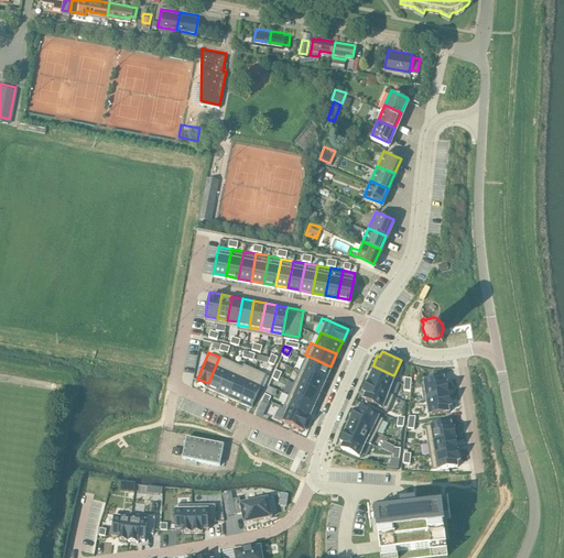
[(219,357),(208,383),(218,387),(230,359),(220,354),(219,357)]
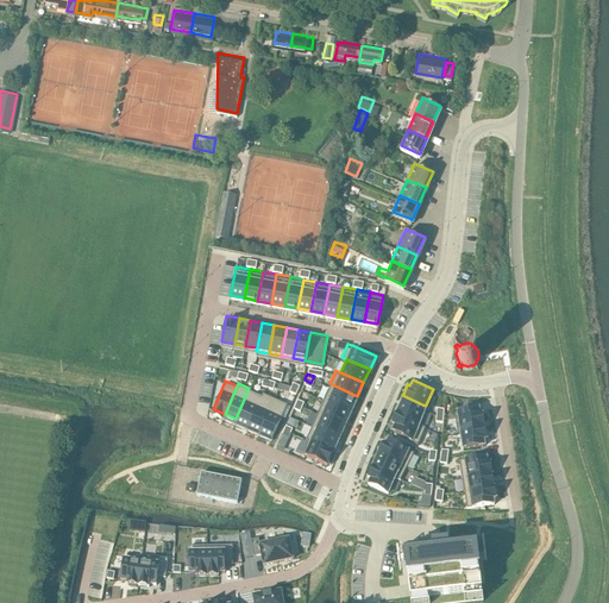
[(330,383),(324,396),(328,399),(351,409),(357,396),(334,385),(330,383)]
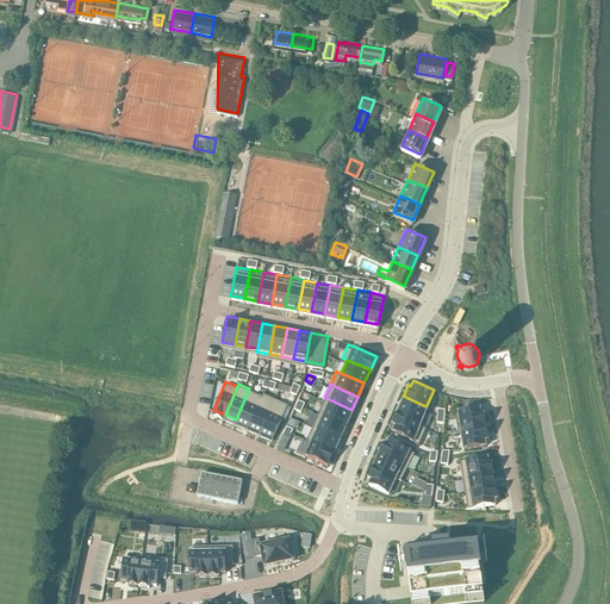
[(249,388),(236,419),(248,425),(262,394),(249,388)]
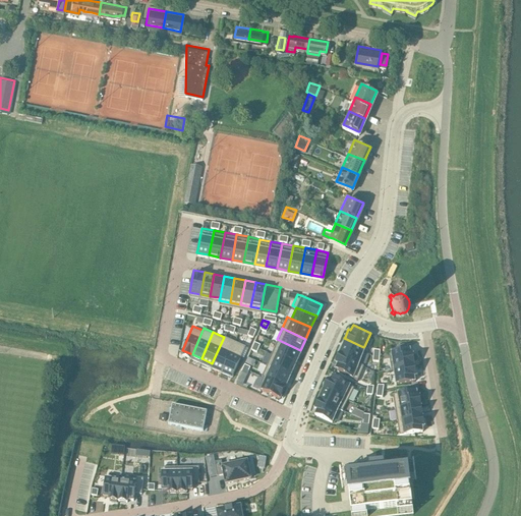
[(224,337),(212,363),(221,367),(234,339),(225,335),(224,337)]
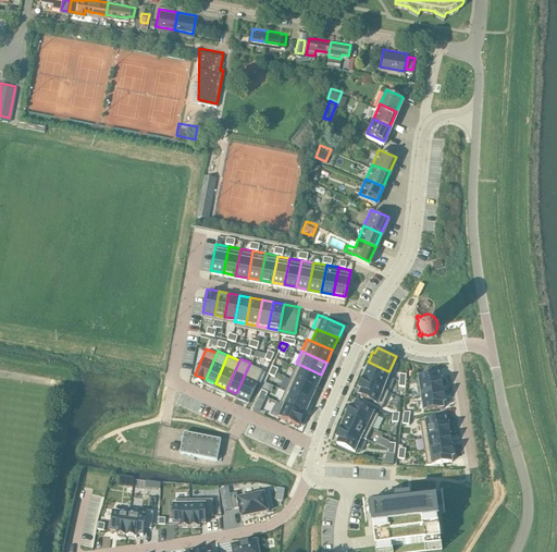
[(368,362),(363,373),(384,382),(388,371),(368,362)]
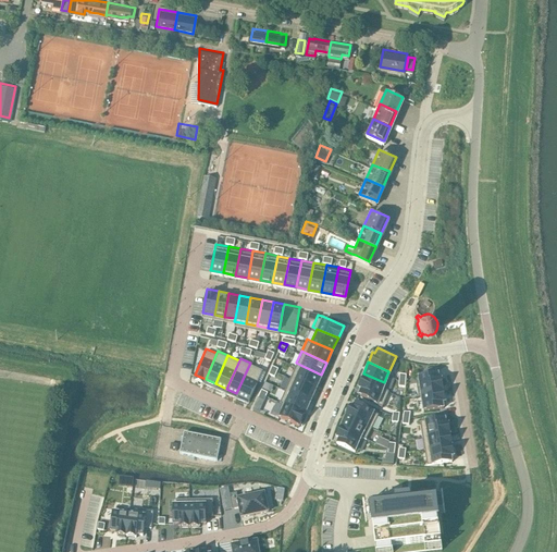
[(250,363),(236,393),(247,397),(261,367),(250,363)]
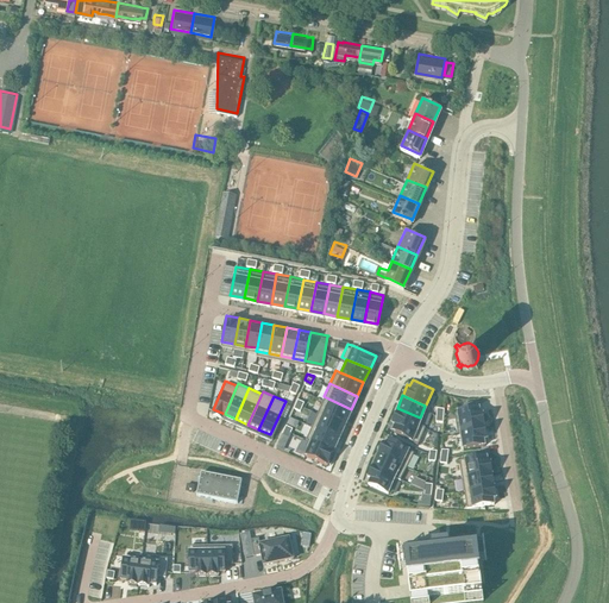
[(324,396),(318,409),(322,412),(345,422),(351,409),(328,399),(324,396)]
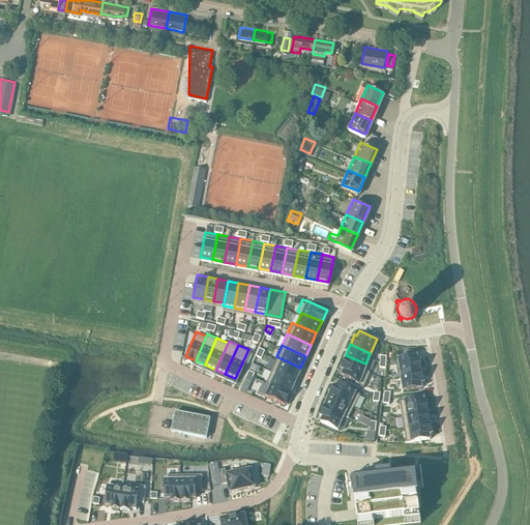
[(404,353),(395,354),(398,370),(400,370),(421,367),(420,356),(417,356),(416,351),(415,352),(414,346),(403,347),(404,353)]
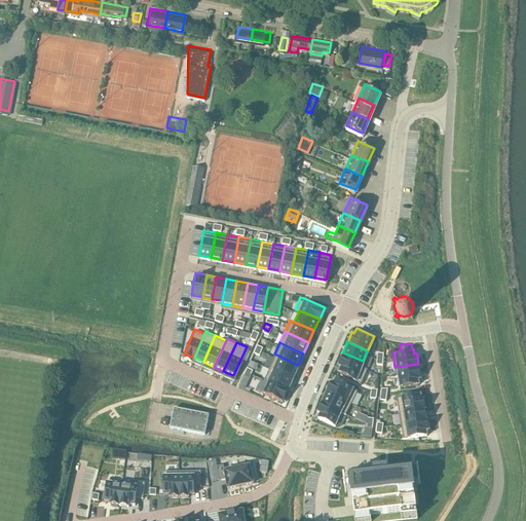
[(341,363),(338,368),(355,375),(357,375),(360,377),(366,363),(363,361),(343,352),(342,354),(339,362),(341,363)]
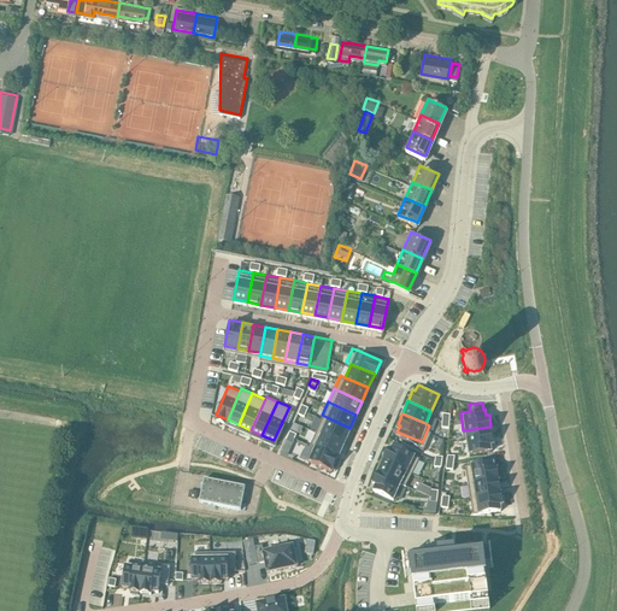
[(322,415),(316,428),(321,430),(344,441),(350,428),(327,417),(322,415)]
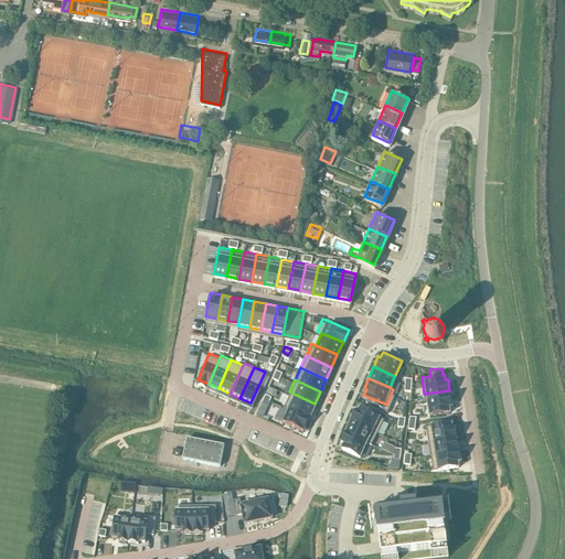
[(449,390),(426,394),(429,410),(449,407),(448,401),(451,400),(449,390)]
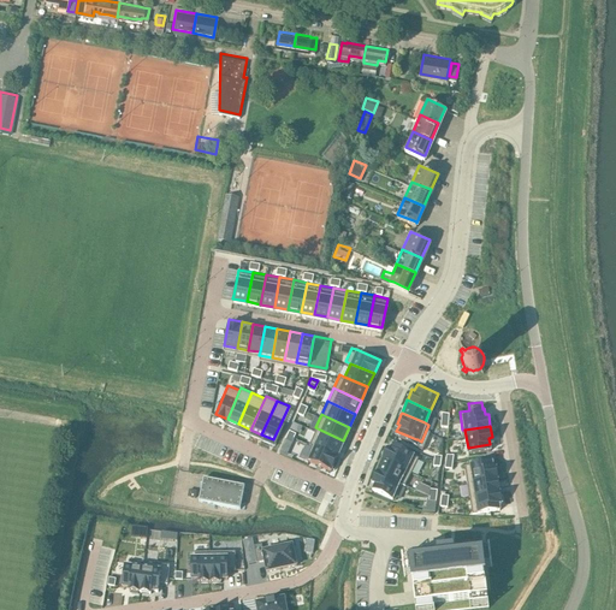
[(315,427),(309,442),(312,443),(314,444),(337,454),(343,440),(320,430),(315,427)]
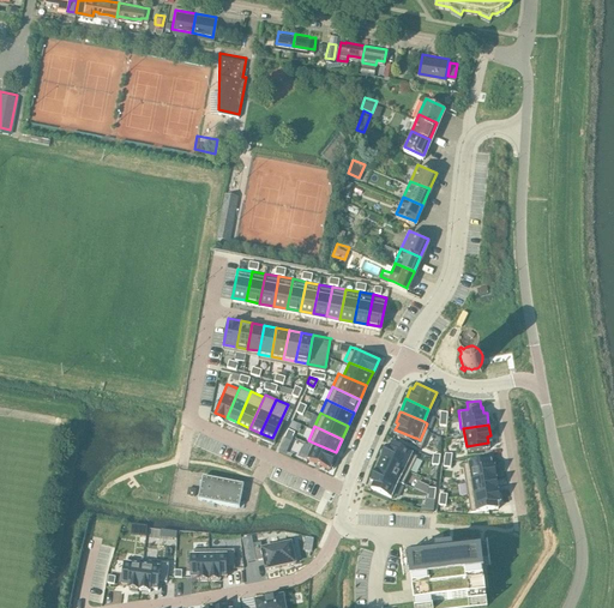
[(383,451),(381,453),(404,463),(409,465),(416,449),(411,447),(411,446),(391,438),(389,444),(386,443),(383,451)]
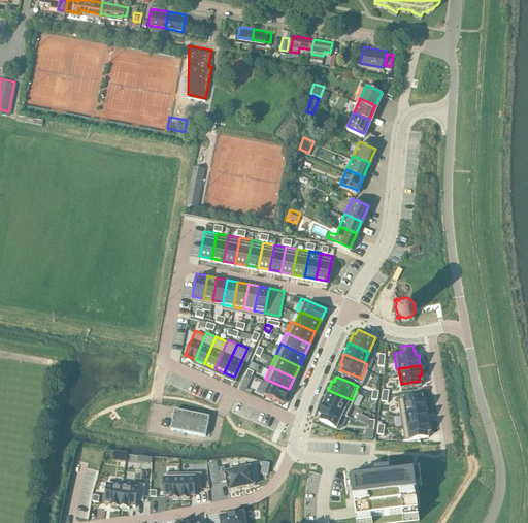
[(267,380),(262,391),(264,392),(284,400),(289,389),(269,381),(267,380)]
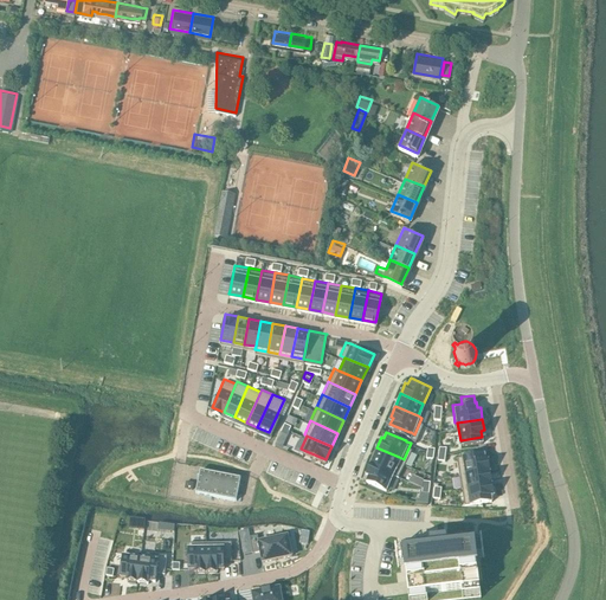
[(376,447),(371,459),(393,470),(398,471),(404,459),(399,457),(376,447)]
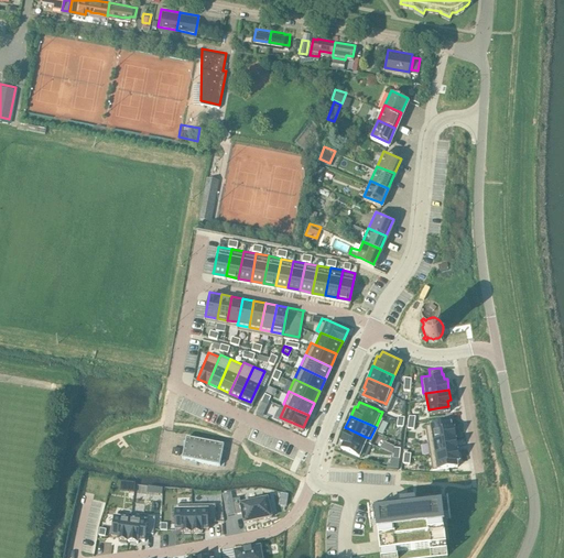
[(431,420),(425,422),(427,438),(433,437),(456,434),(454,422),(451,423),(451,417),(430,419),(431,420)]
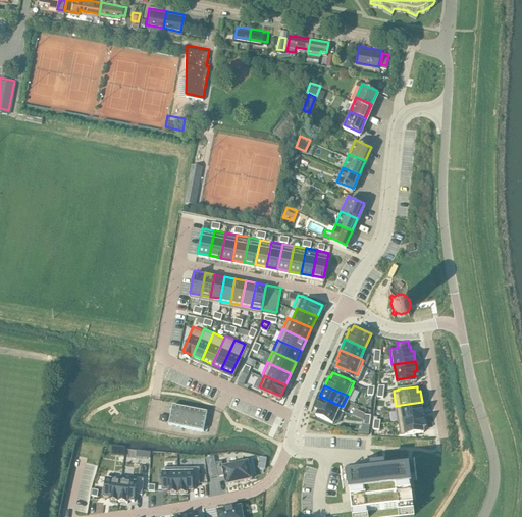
[(317,406),(315,411),(332,419),(338,406),(338,405),(319,396),(319,397),(315,405),(317,406)]
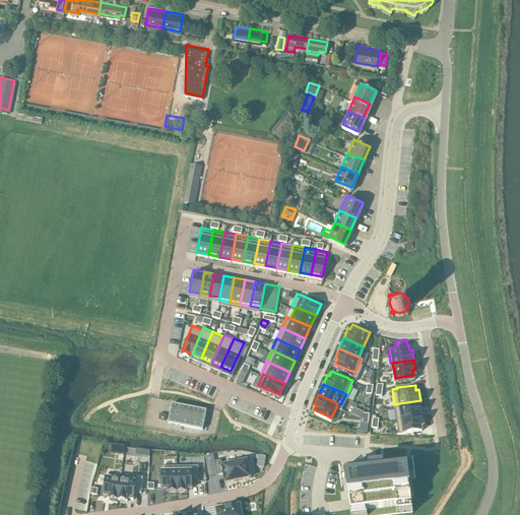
[(172,400),(169,420),(203,427),(207,406),(172,400)]
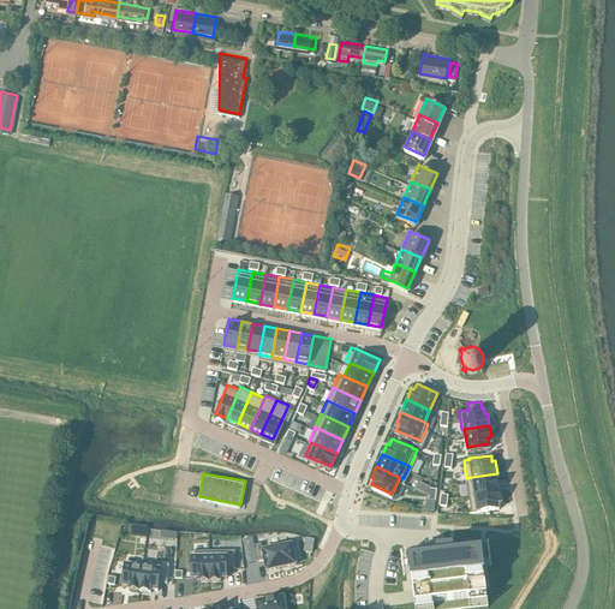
[(472,477),(466,478),(469,490),(475,490),(499,485),(497,473),(472,477)]
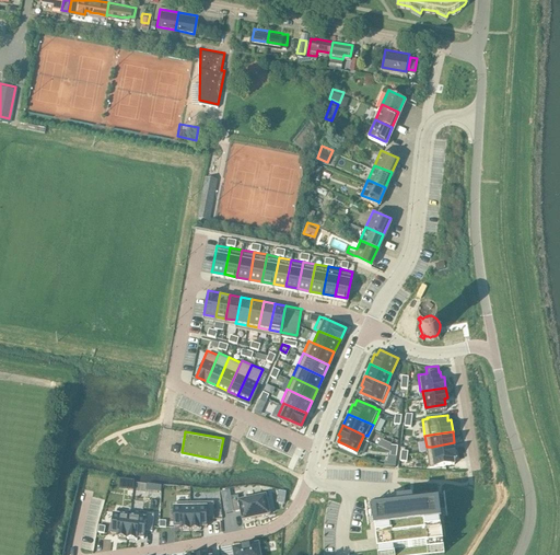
[(432,447),(427,447),(429,464),(434,463),(454,461),(453,454),(456,454),(454,442),(432,447)]
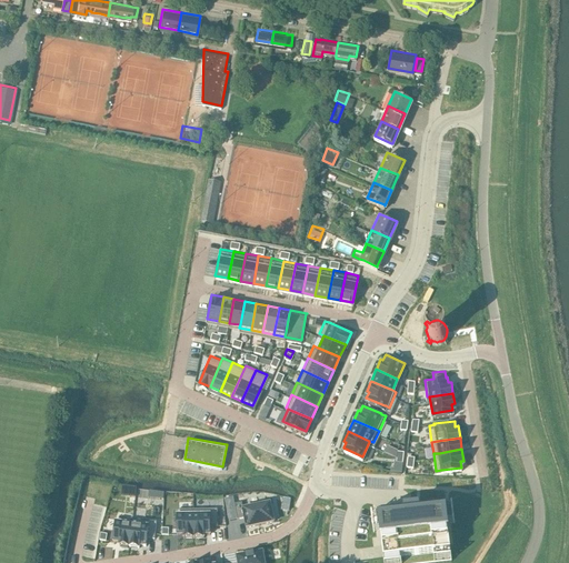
[(241,499),(233,500),(237,515),(242,514),(246,525),(275,519),(270,498),(242,504),(241,499)]
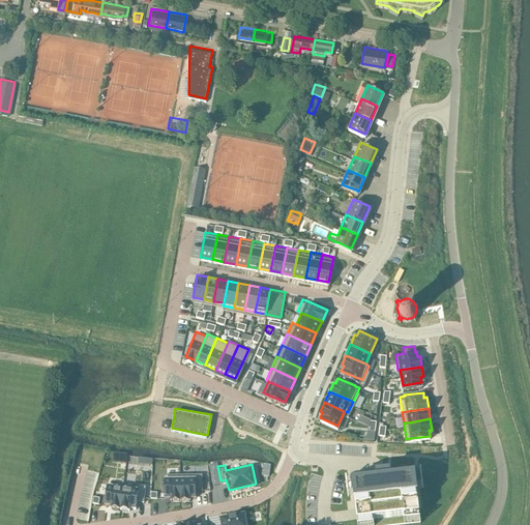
[(359,475),(352,476),(353,477),(353,486),(354,490),(355,503),(356,506),(357,514),(357,518),(358,524),(419,518),(420,518),(417,494),(417,491),(416,485),(416,482),(414,469),(359,475)]
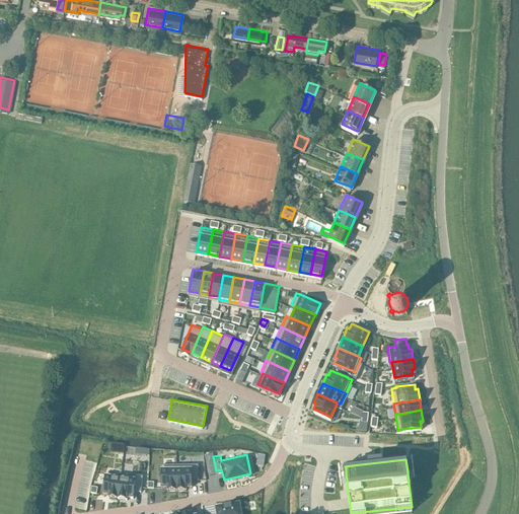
[(179,461),(161,461),(161,486),(167,486),(167,489),(180,489),(179,461)]
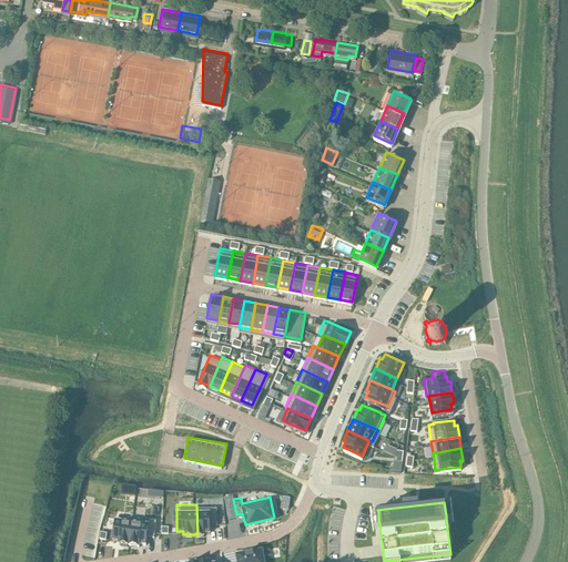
[(217,504),(196,504),(198,534),(205,534),(205,531),(211,531),(211,521),(217,520),(217,504)]
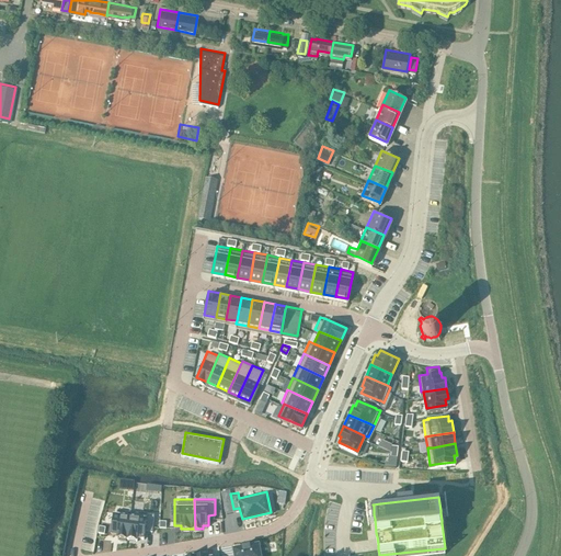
[(130,511),(127,536),(138,537),(138,534),(144,535),(145,528),(152,529),(155,510),(129,507),(129,511),(130,511)]
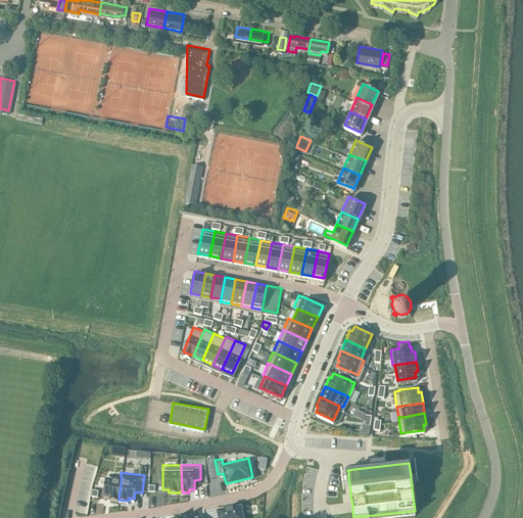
[(106,474),(103,495),(108,495),(108,499),(119,500),(122,476),(121,476),(106,474)]
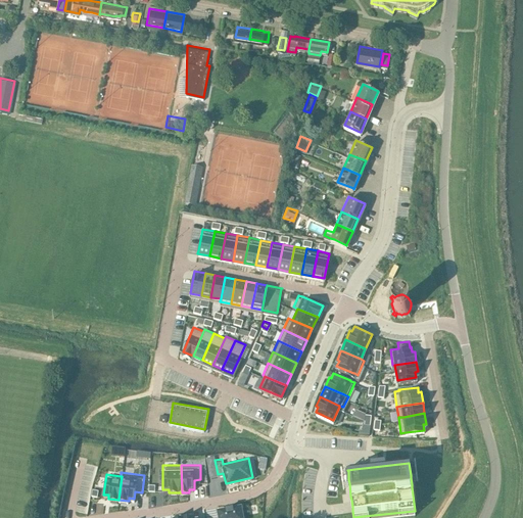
[(243,517),(241,503),(218,508),(219,517),(243,517)]
